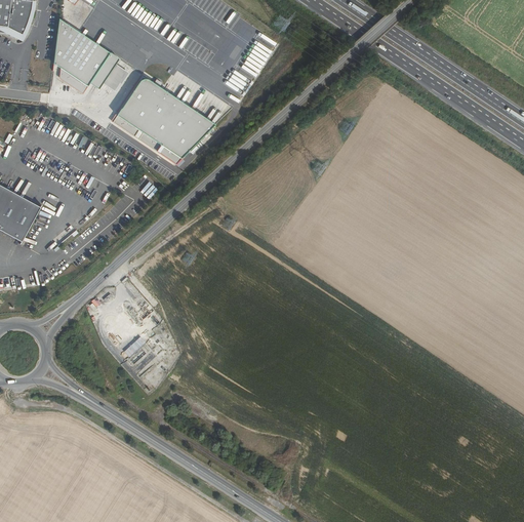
[(33,7),(33,6),(34,0),(0,0),(0,29),(6,30),(6,28),(22,35),(26,27),(28,26),(29,25),(29,23),(28,21),(31,14),(33,7)]
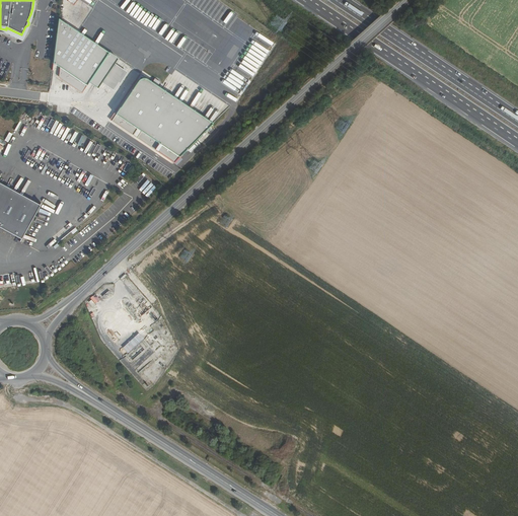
[(106,51),(58,18),(52,61),(85,83),(106,51)]
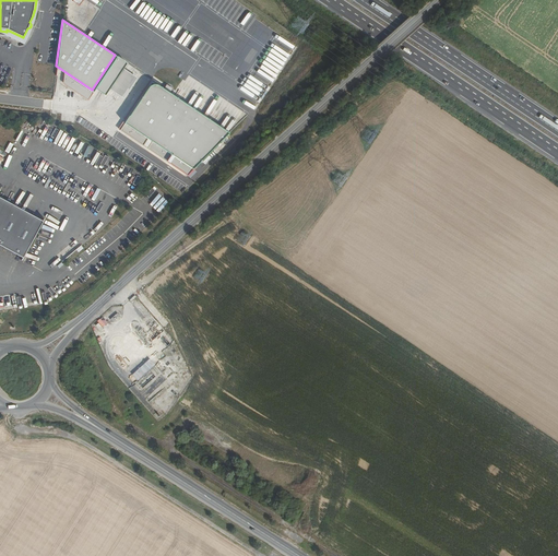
[(146,89),(125,122),(191,167),(226,132),(157,83),(154,84),(151,86),(146,89)]
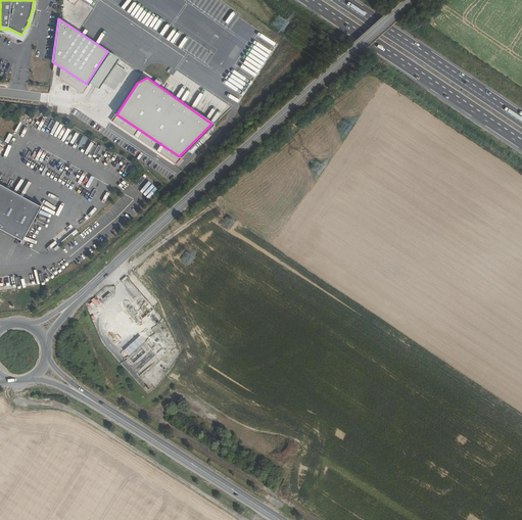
[(0,227),(20,238),(40,204),(0,183),(0,227)]
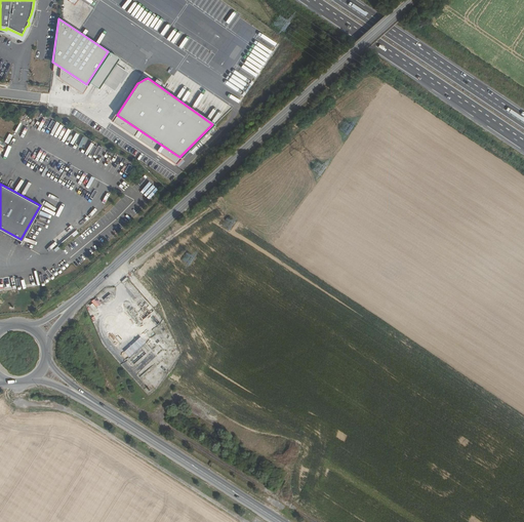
[(103,296),(105,299),(112,293),(110,291),(103,296)]
